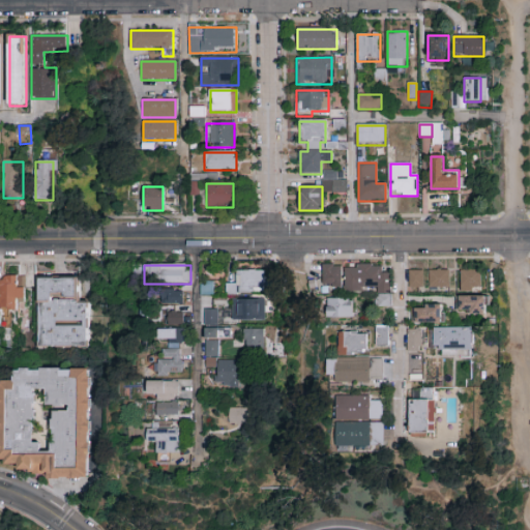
[(341,287),(322,287),(322,265),(342,265),(341,287)]
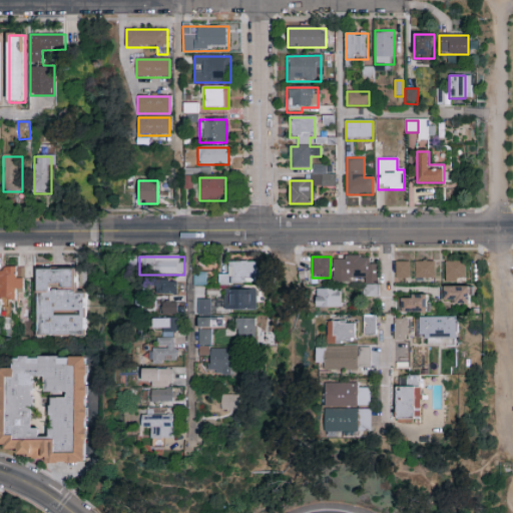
[(378,297),(364,298),(364,282),(334,283),(334,258),(369,258),(370,266),(378,265),(378,297)]
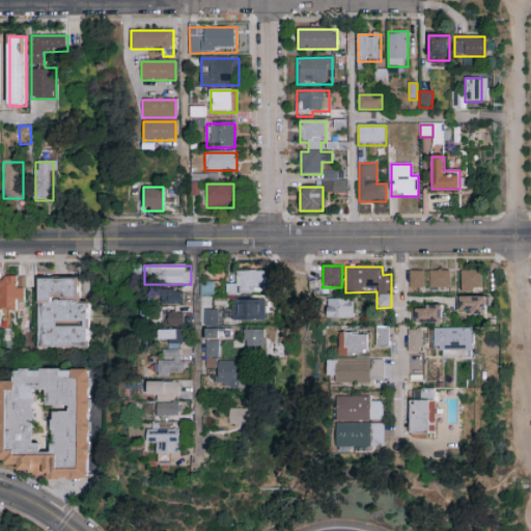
[(238,272),(266,272),(266,295),(227,295),(227,284),(238,284),(238,272)]
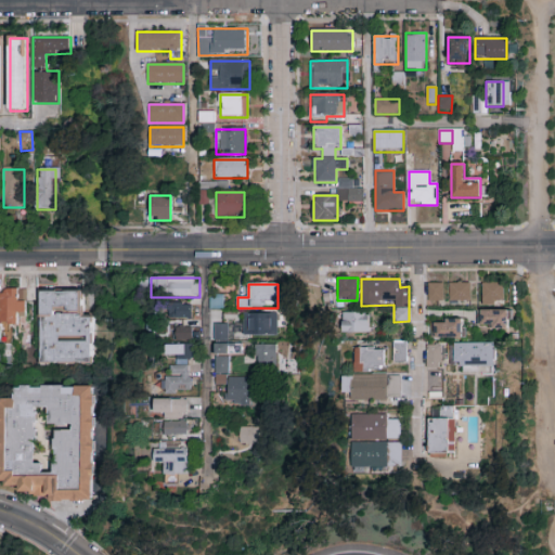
[(442,284),(442,301),(427,301),(427,284),(442,284)]
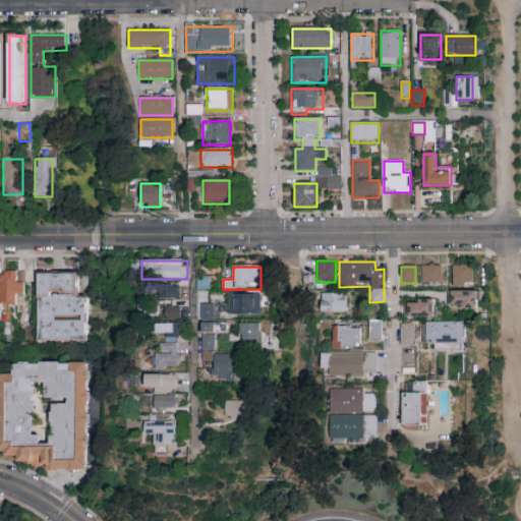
[(421,267),(443,267),(443,283),(421,283),(421,267)]
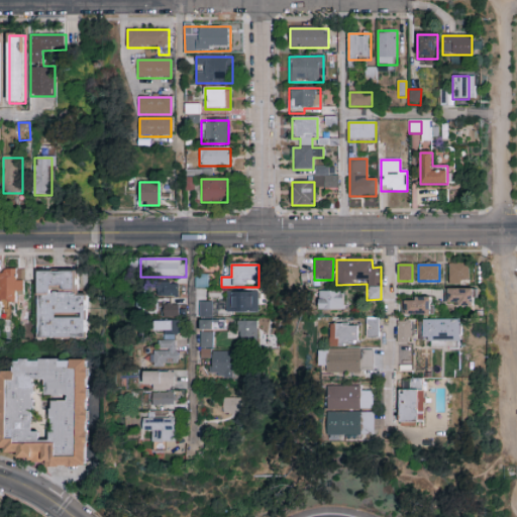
[(469,265),(469,280),(448,280),(448,265),(469,265)]
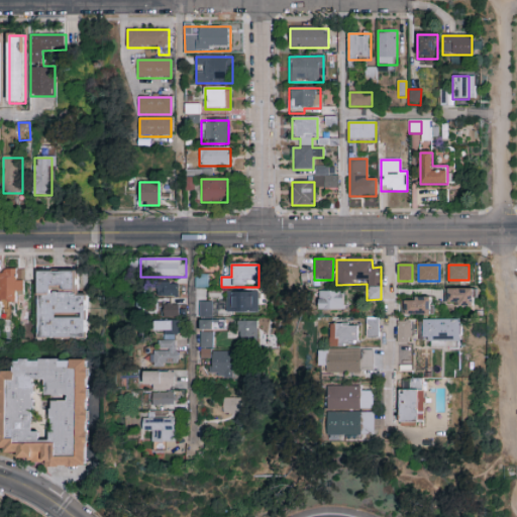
[(0,302),(0,270),(23,270),(23,302),(0,302)]
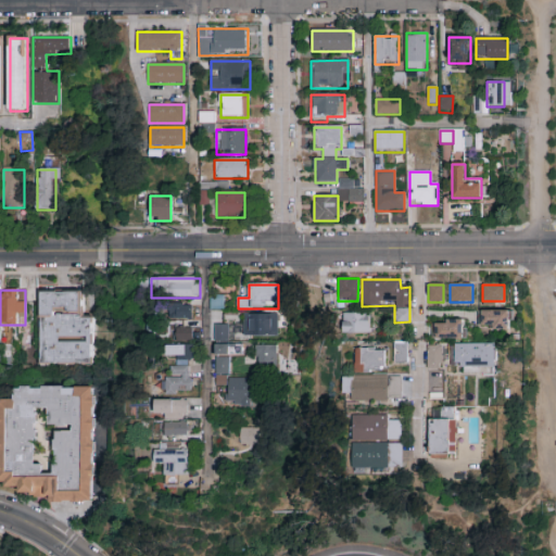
[(92,366),(40,366),(40,292),(83,292),(83,318),(92,318),(92,366)]
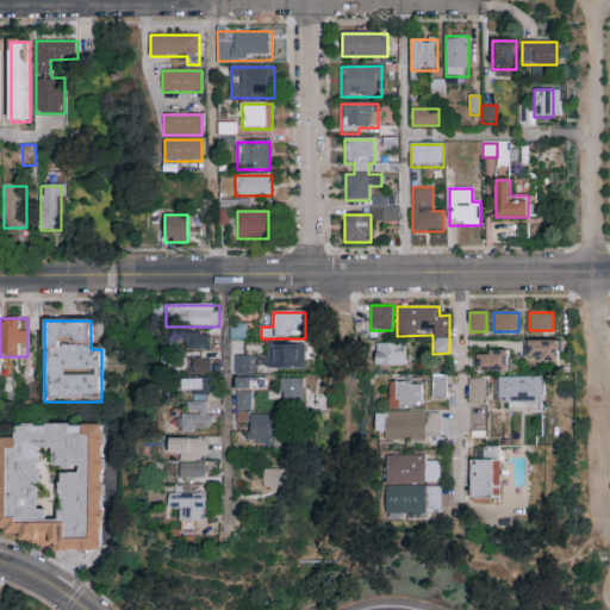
[(246,327),(246,340),(231,340),(231,327),(246,327)]
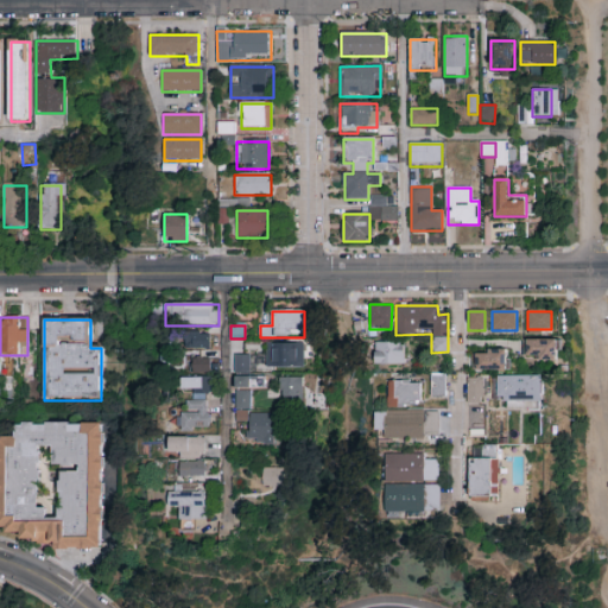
[(211,349),(191,349),(191,333),(211,333),(211,349)]
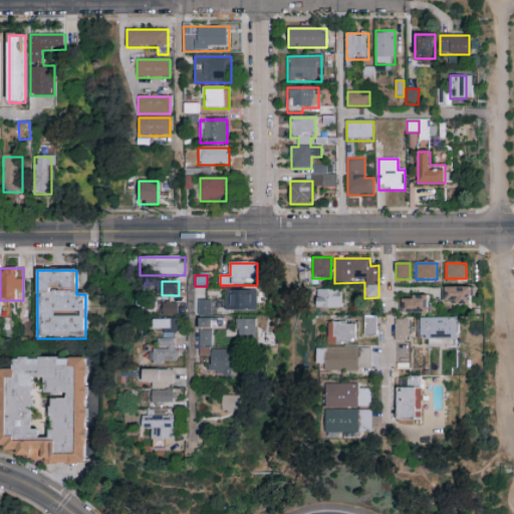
[(472,288),(472,305),(443,305),(443,288),(472,288)]
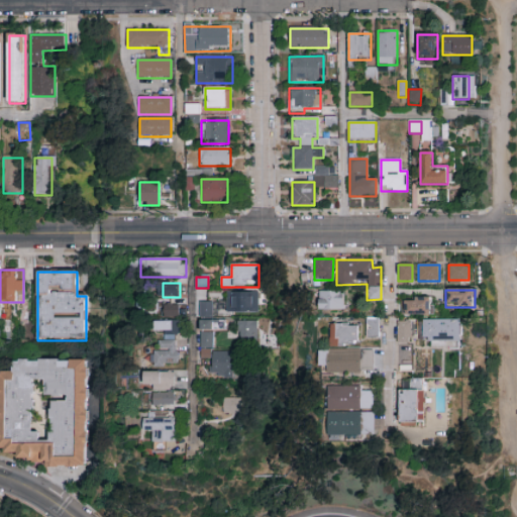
[(343,310),(319,310),(319,292),(343,292),(343,310)]
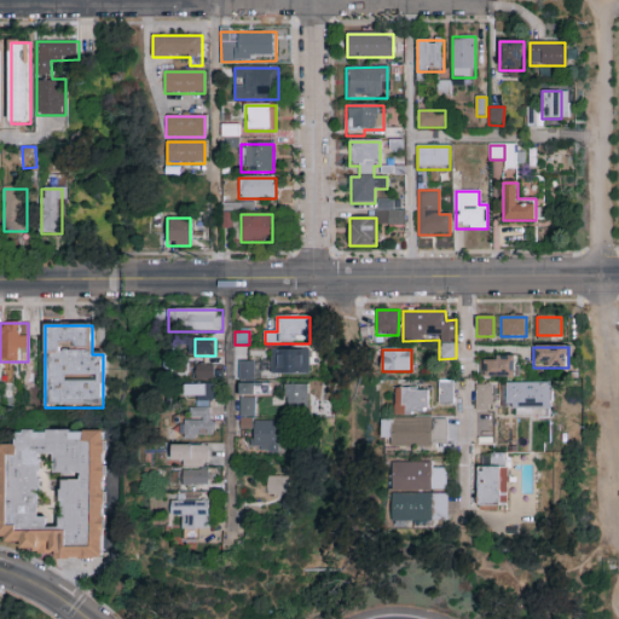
[(310,351),(310,375),(272,375),(272,351),(310,351)]
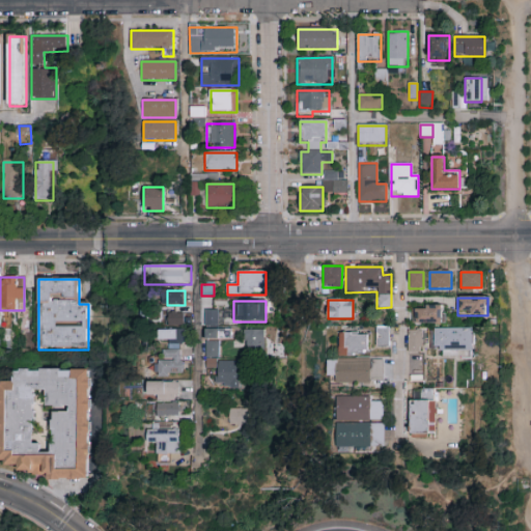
[(416,325),(416,306),(443,306),(443,325),(416,325)]
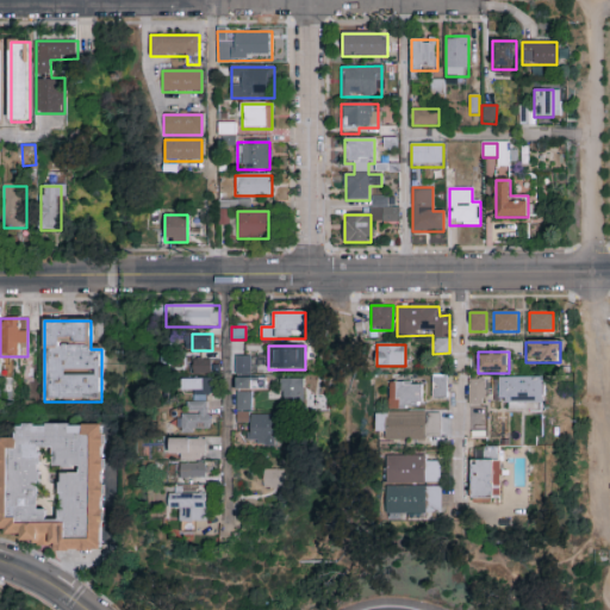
[(235,374),(235,356),(251,356),(251,374),(235,374)]
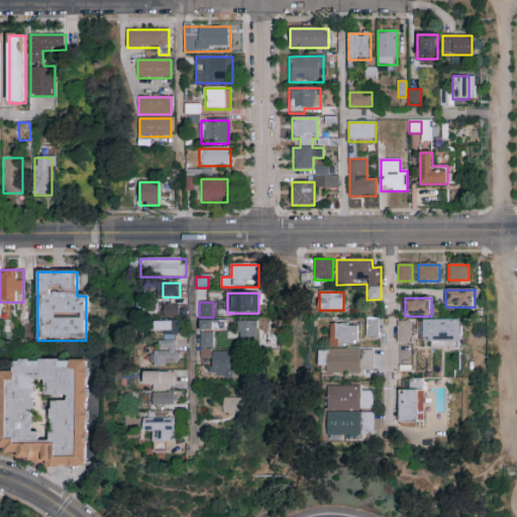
[(179,317),(164,317),(164,304),(179,304),(179,317)]
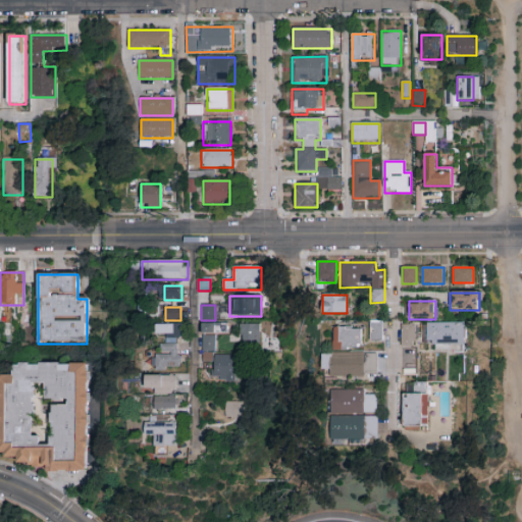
[(382,321),(382,342),(370,342),(370,321),(382,321)]
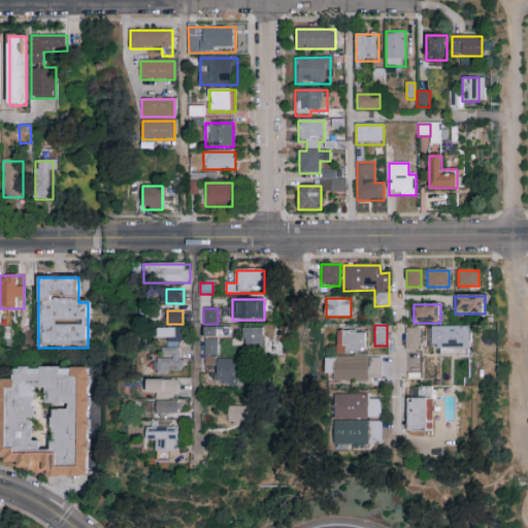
[(184,373),(158,375),(157,359),(162,359),(161,348),(169,348),(168,338),(159,339),(158,329),(180,327),(184,373)]
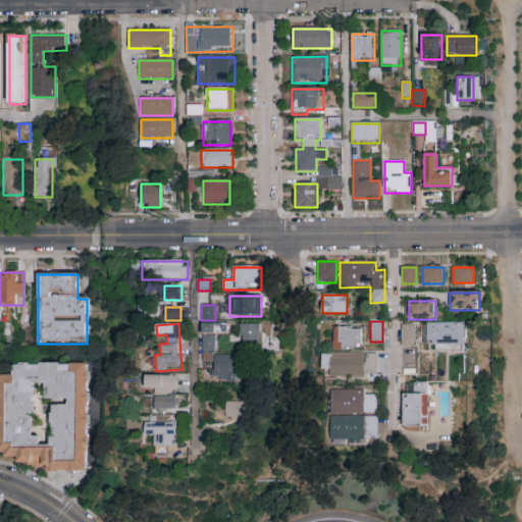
[(203,361),(203,323),(225,323),(225,332),(215,332),(215,361),(203,361)]
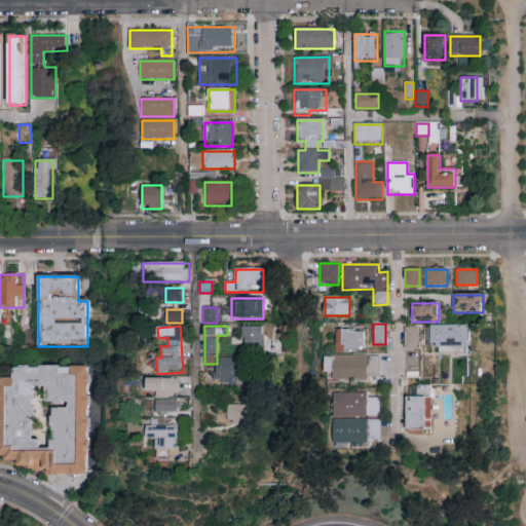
[(470,348),(427,348),(427,326),(470,326),(470,348)]
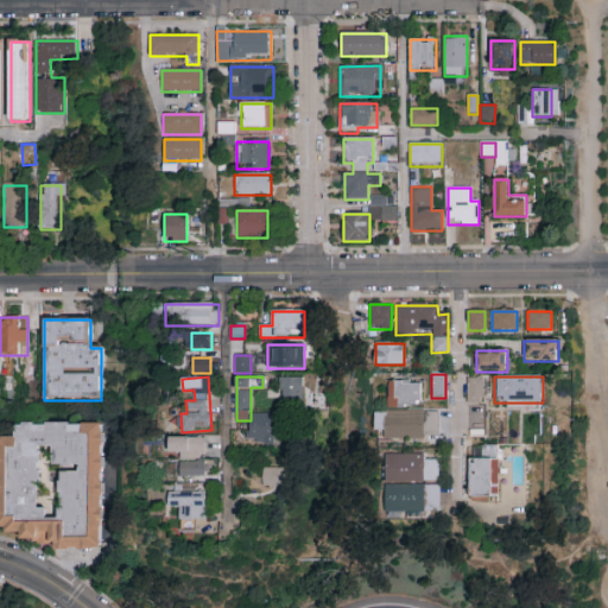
[(304,379),(304,406),(280,406),(280,379),(304,379)]
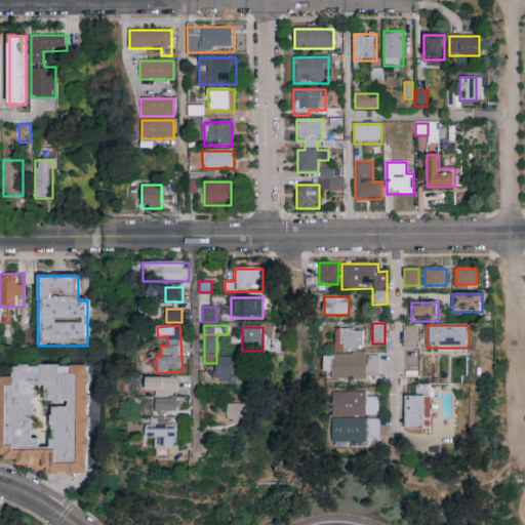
[(404,348),(404,327),(417,327),(417,348),(404,348)]
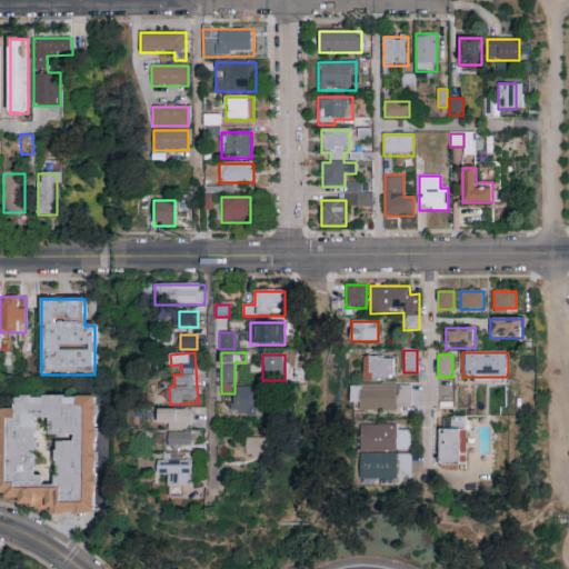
[(363,357),(393,357),(393,381),(363,381),(363,357)]
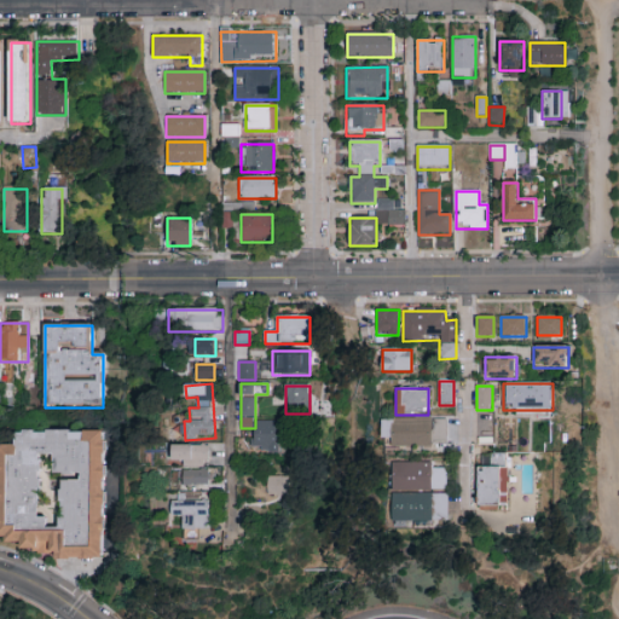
[(445,420),(445,445),(393,445),(393,438),(382,438),(382,420),(445,420)]
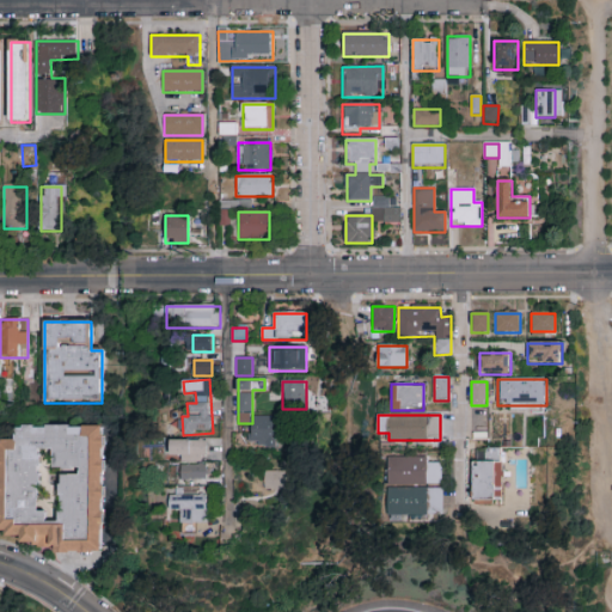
[(276,426),(276,447),(251,447),(251,426),(276,426)]
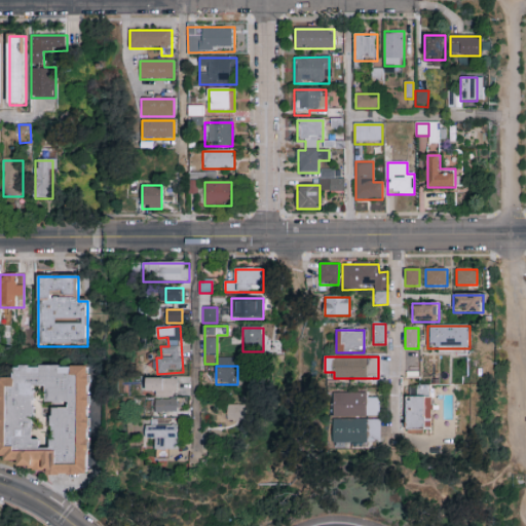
[(12,367),(89,367),(89,474),(20,473),(20,459),(0,459),(0,379),(12,379),(12,367)]
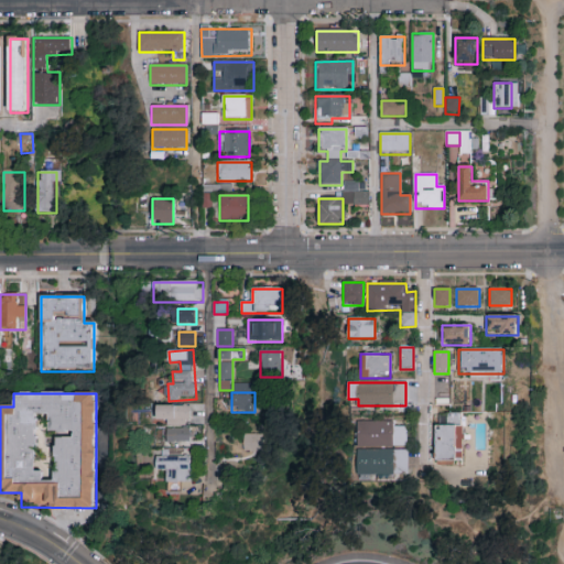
[(191,425),(160,425),(160,416),(152,416),(152,405),(191,405),(191,425)]
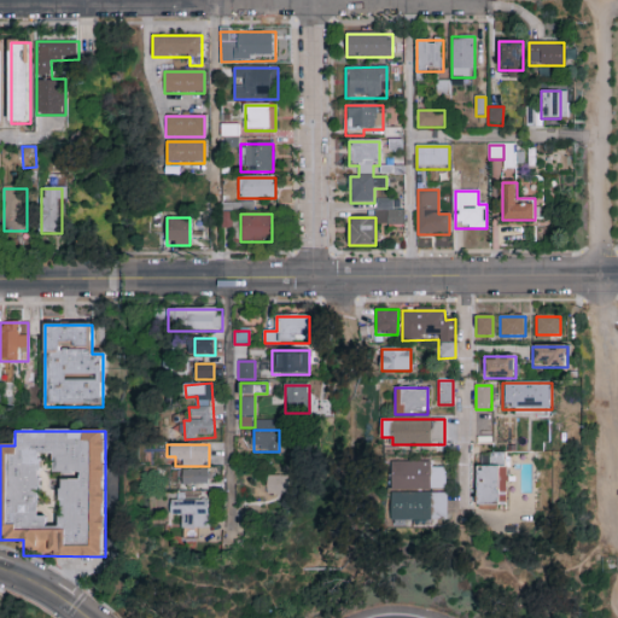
[(490,454),(506,454),(506,507),(478,507),(477,467),(490,467),(490,454)]
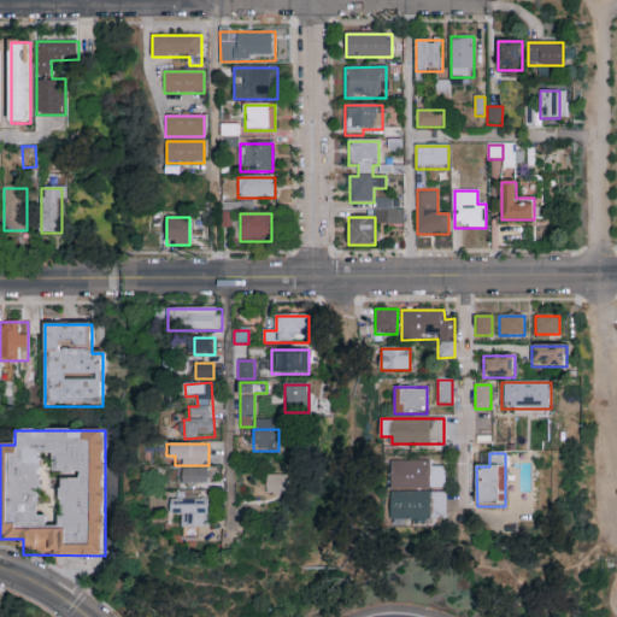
[(445,489),(393,489),(393,462),(445,463),(445,489)]
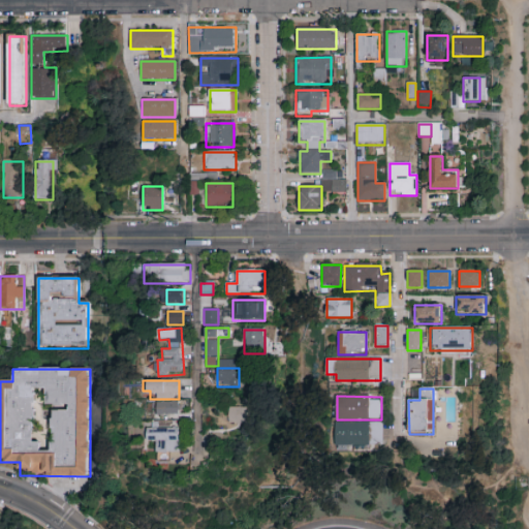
[(179,402),(179,415),(152,415),(152,402),(179,402)]
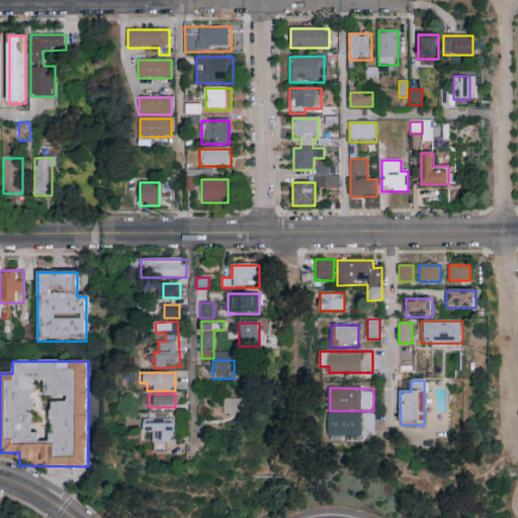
[(223,415),(223,400),(242,400),(242,415),(223,415)]
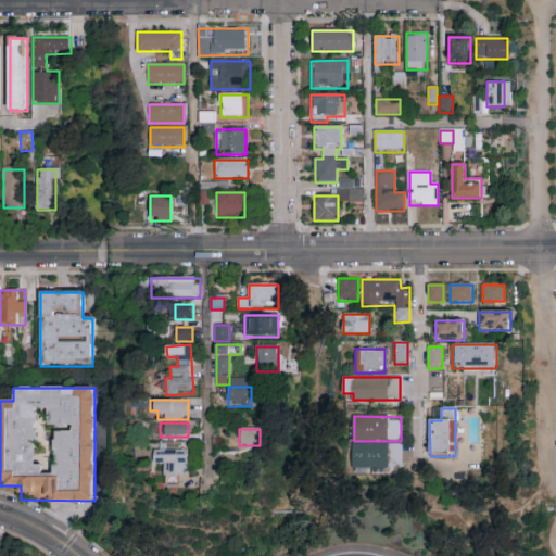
[(403,444),(403,469),(354,469),(354,444),(403,444)]
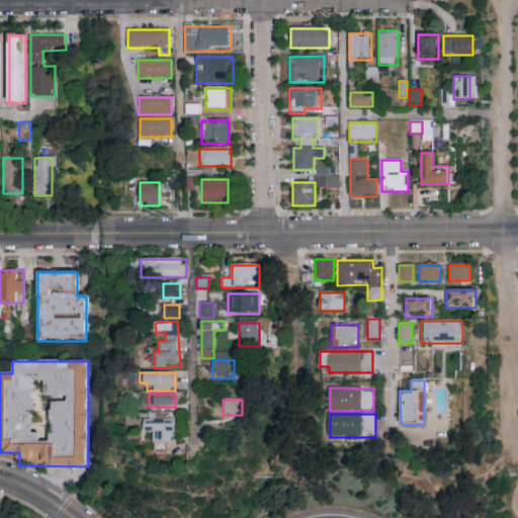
[(154,443),(154,432),(144,432),(144,419),(175,419),(175,443),(154,443)]
